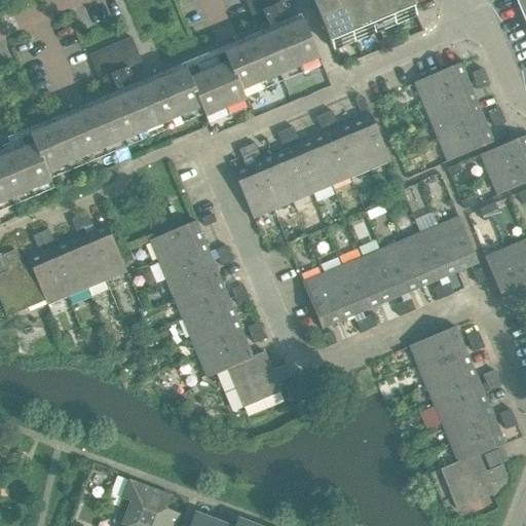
[(291,0),(243,0),(251,17),(262,12),(266,23),(285,14),(280,5),(291,0)]
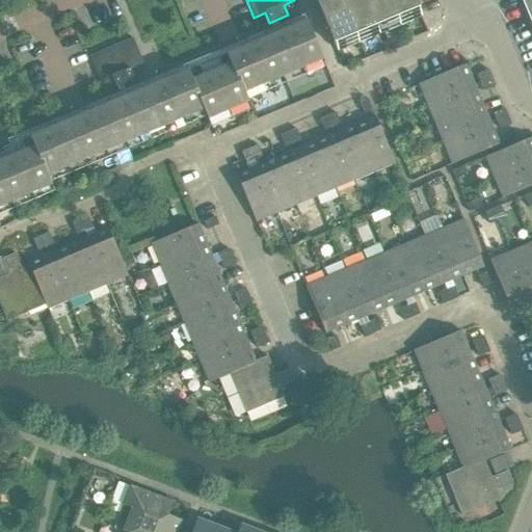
[(419,10),(414,0),(314,0),(334,46),(419,10)]
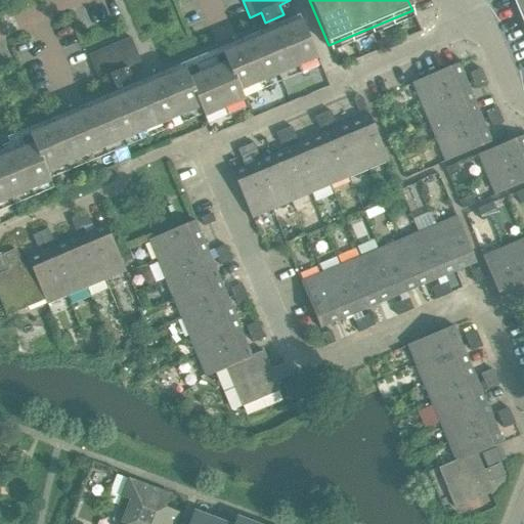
[(523,0),(515,0),(523,22),(523,0)]
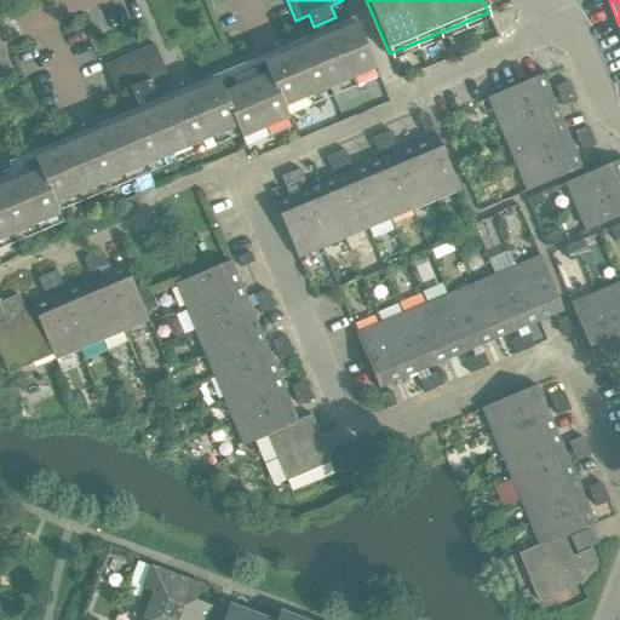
[(241,139),(288,119),(283,108),(375,69),(356,24),(263,63),(268,75),(258,79),(253,67),(231,76),(236,89),(223,93),(218,82),(34,160),(39,171),(29,174),(24,164),(1,173),(6,184),(0,187),(0,240),(59,216),(55,204),(236,127),(241,139)]
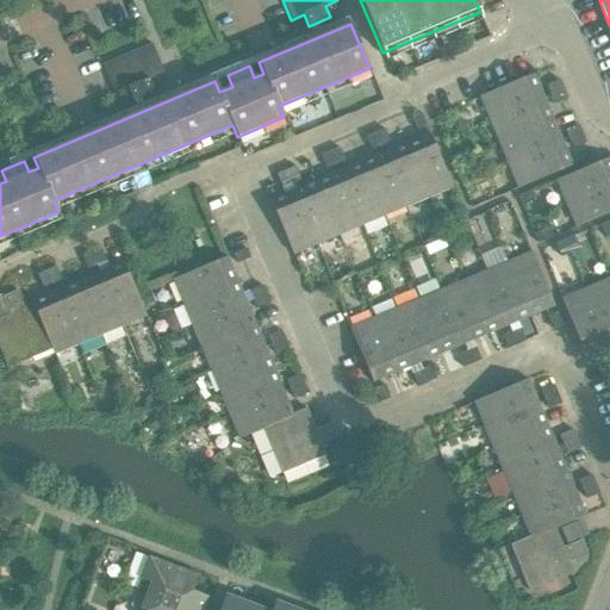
[(148,80),(163,74),(151,44),(103,64),(114,94),(128,88),(132,100),(153,91),(148,80)]
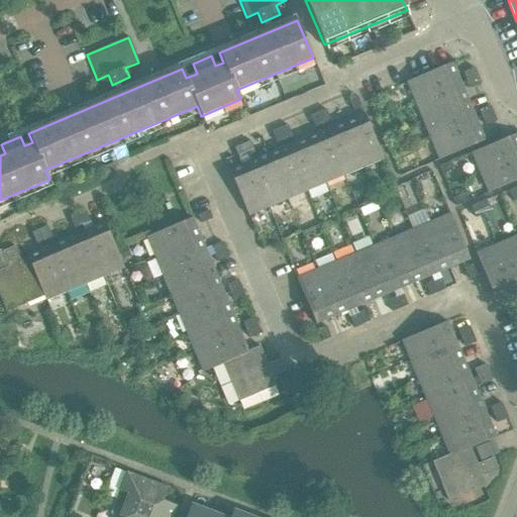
[(414,102),(460,83),(451,63),(406,83),(414,102)]
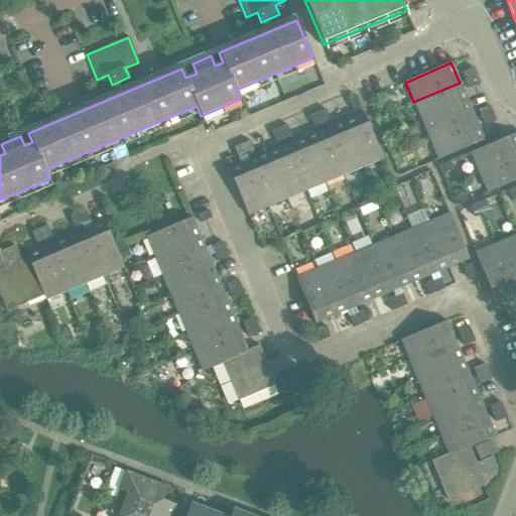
[(476,76),(473,68),(462,73),(465,81),(476,76)]
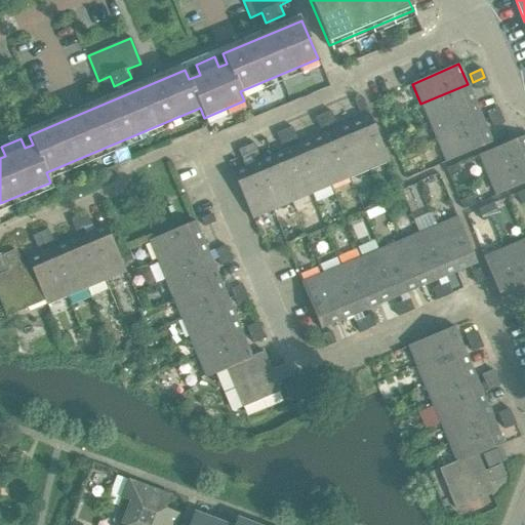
[(488,85),(484,77),(473,82),(476,89),(488,85)]
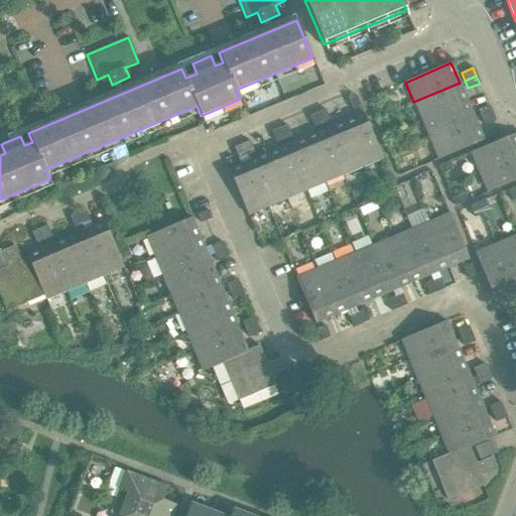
[(421,121),(468,102),(460,83),(413,102),(421,121)]
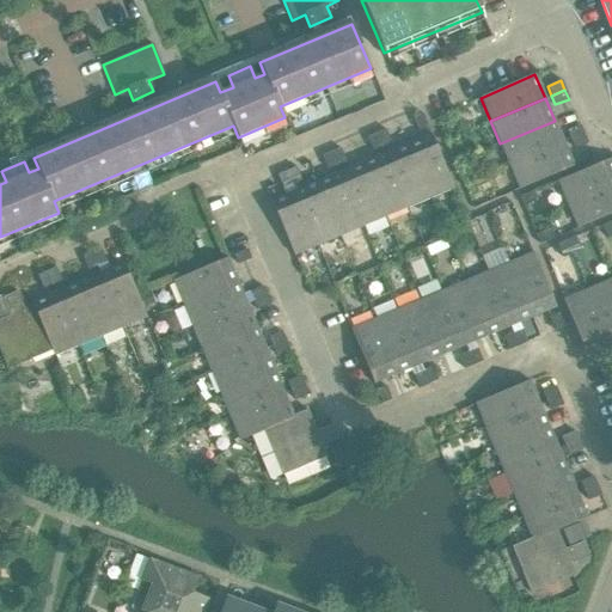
[(427,128),(424,121),(422,115),(412,118),(418,132),(427,128)]
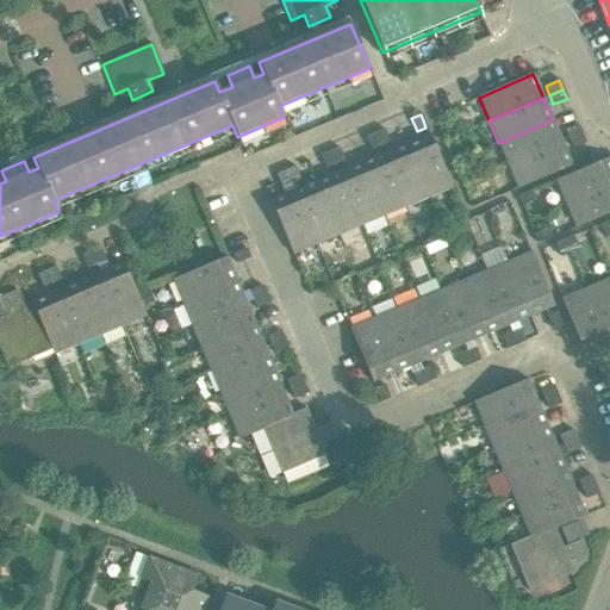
[(508,166),(561,142),(553,120),(498,143),(508,166)]
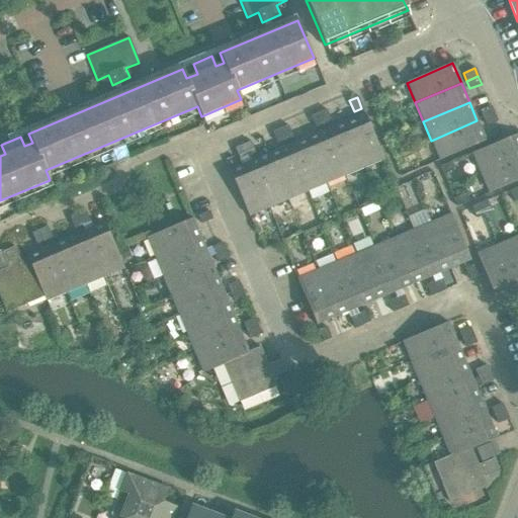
[(494,114),(491,106),(480,111),(483,118),(494,114)]
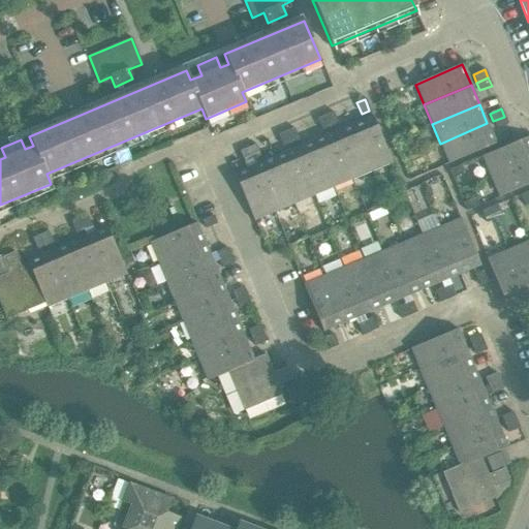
[(338,124),(333,113),(324,116),(330,127),(338,124)]
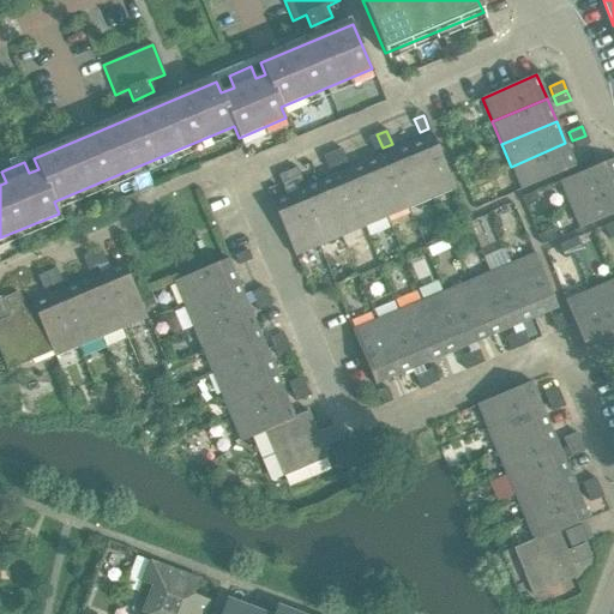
[(383,148),(377,134),(368,138),(373,151),(383,148)]
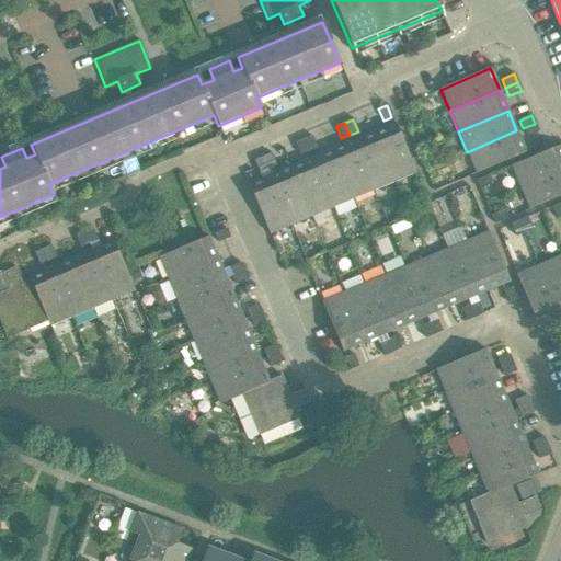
[(415,173),(395,123),(373,132),(395,182),(415,173)]
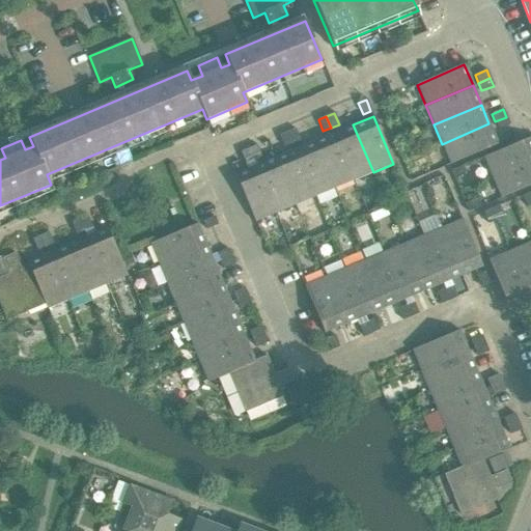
[(509,124),(506,117),(495,121),(498,130),(509,124)]
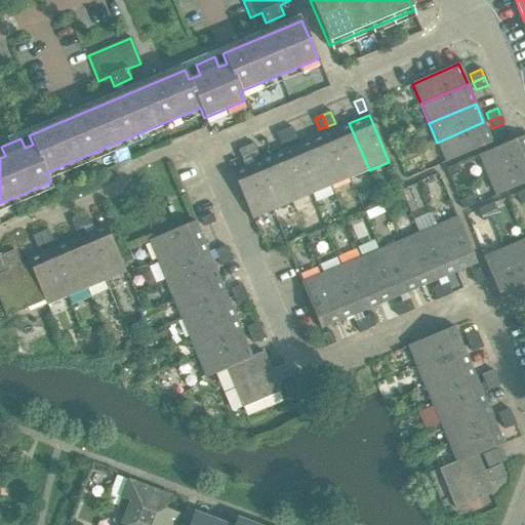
[(445,163),(492,143),(483,122),(437,143),(445,163)]
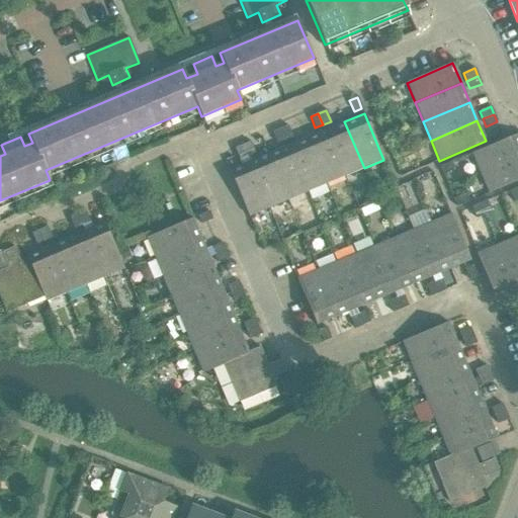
[(364,168),(344,121),(325,130),(344,176),(364,168)]
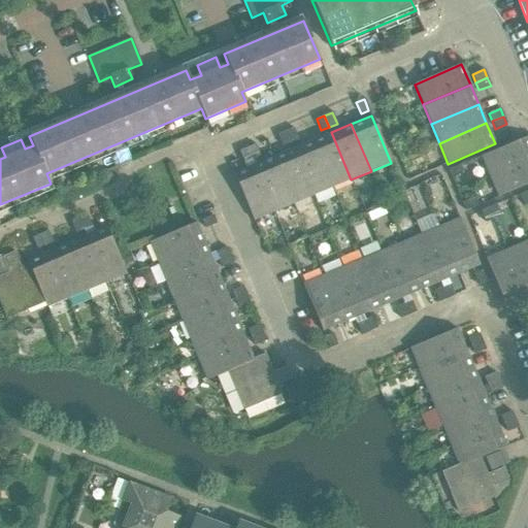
[(298,139),(293,128),(286,132),(290,143),(298,139)]
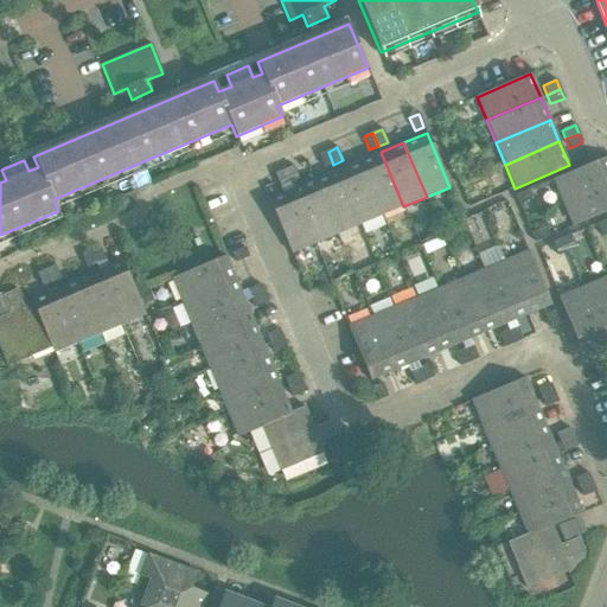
[(333,165),(328,152),(319,155),(325,168),(333,165)]
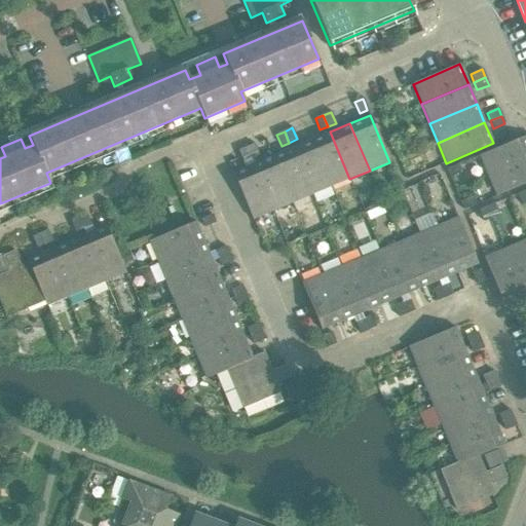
[(349,179),(330,132),(311,140),(331,187),(349,179)]
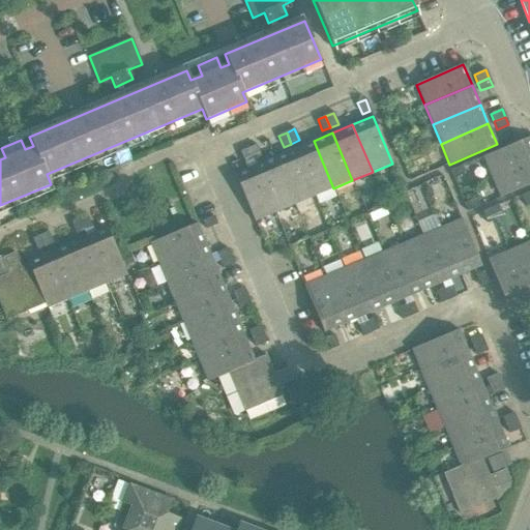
[(491,178),(529,160),(529,138),(482,157),(491,178)]
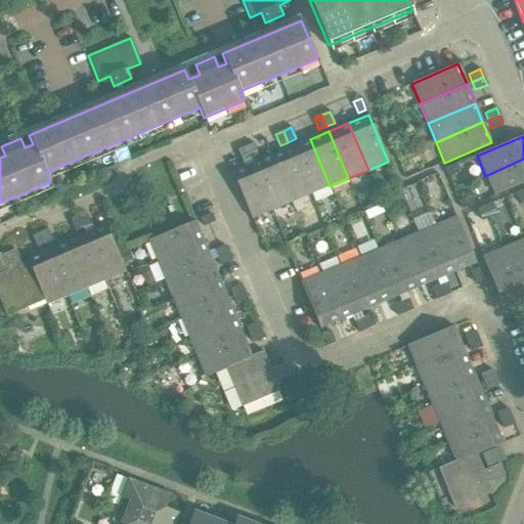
[(330,186),(310,139),(291,147),(310,194),(330,186)]
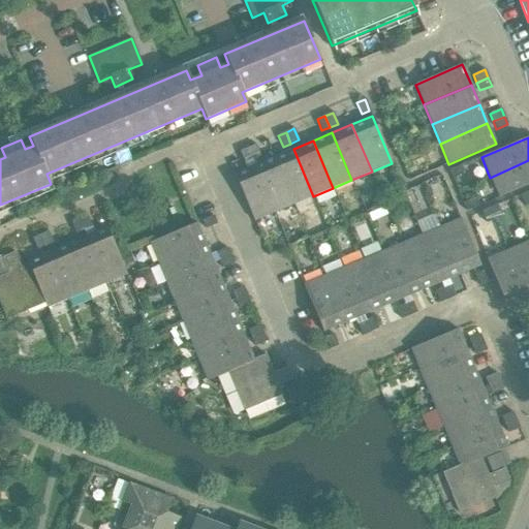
[(259,156),(255,145),(247,148),(252,159),(259,156)]
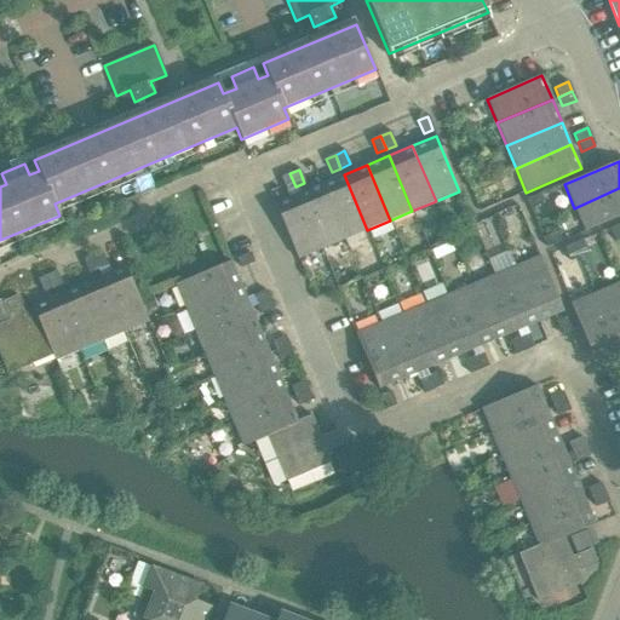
[(296,187),(290,173),(280,178),(286,191),(296,187)]
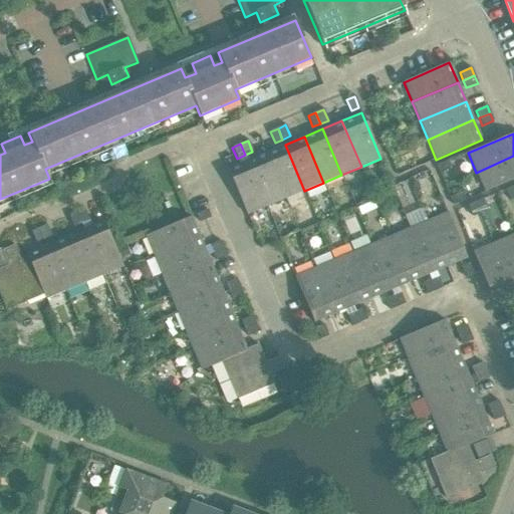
[(304,191),(285,145),(266,153),(285,199),(304,191)]
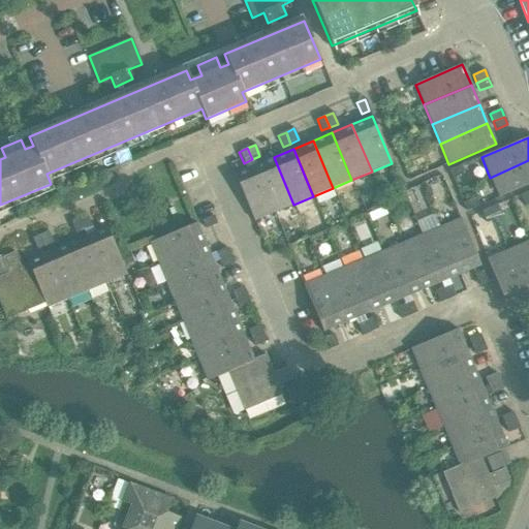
[(293,205),(274,157),(254,165),(274,213),(293,205)]
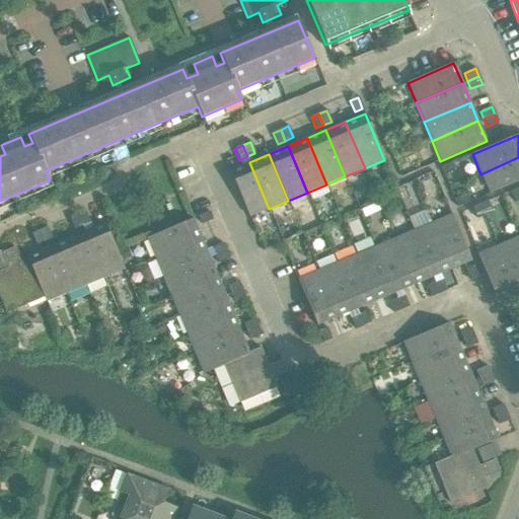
[(518,180),(518,157),(480,174),(490,194),(518,180)]
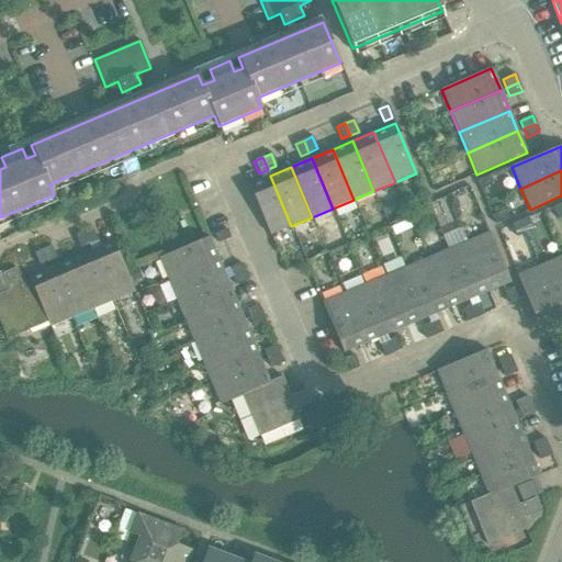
[(291,226),(270,176),(248,184),(269,235),(291,226)]
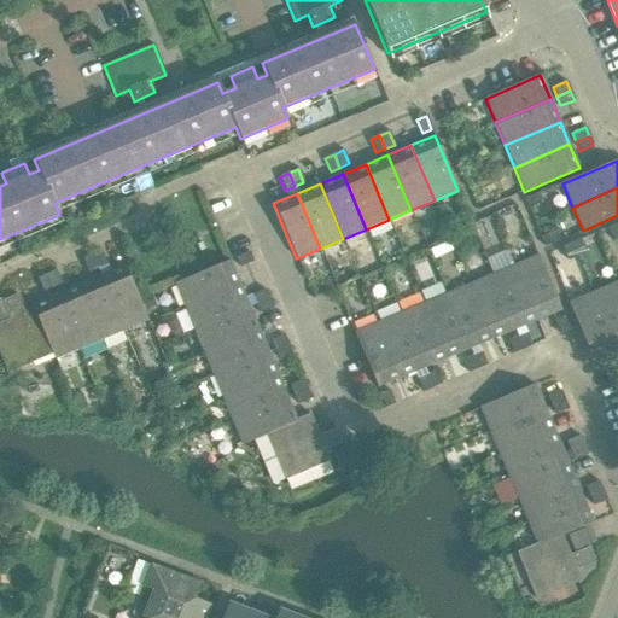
[(542,203),(538,193),(524,199),(529,209),(542,203)]
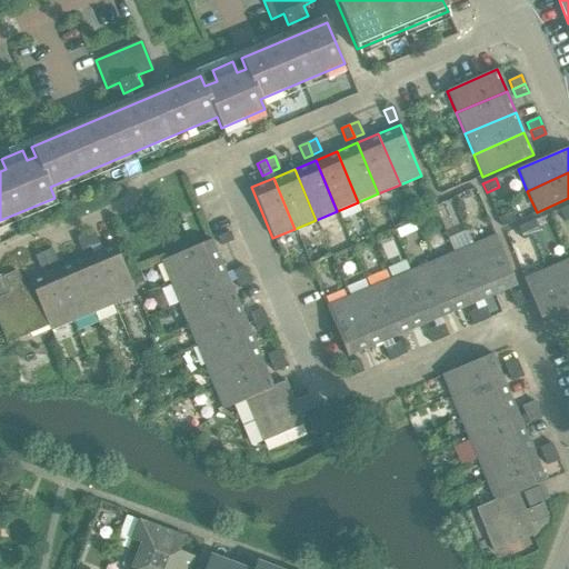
[(568,220),(568,209),(568,207),(559,210),(565,222),(568,220)]
